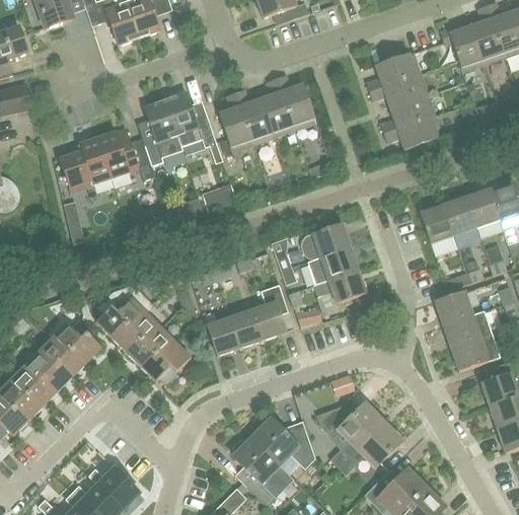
[(34,0),(45,26),(72,17),(66,0),(34,0)]
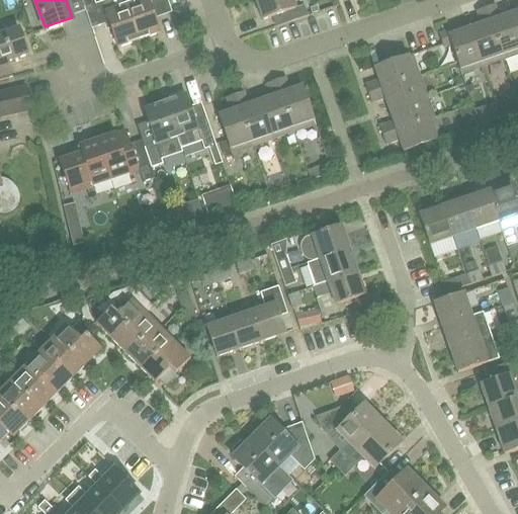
[(138,36),(125,1),(113,5),(111,0),(102,0),(117,45),(138,36)]
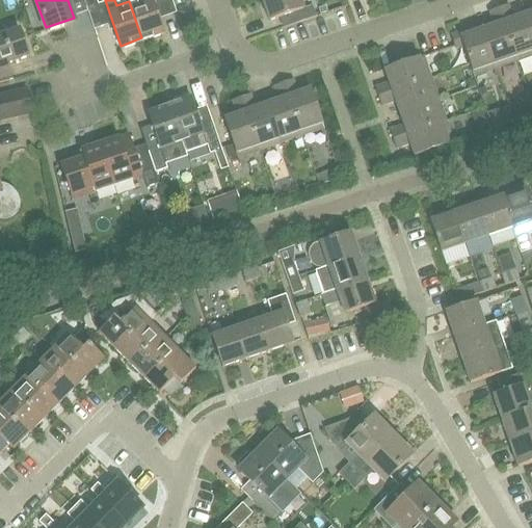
[(163,30),(152,0),(132,0),(129,1),(141,37),(163,30)]
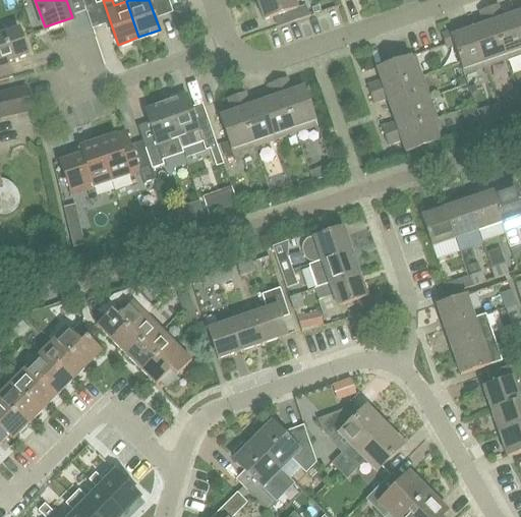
[(297,5),(295,0),(257,0),(264,17),(292,7),(295,17),(309,12),(305,2),(297,5)]
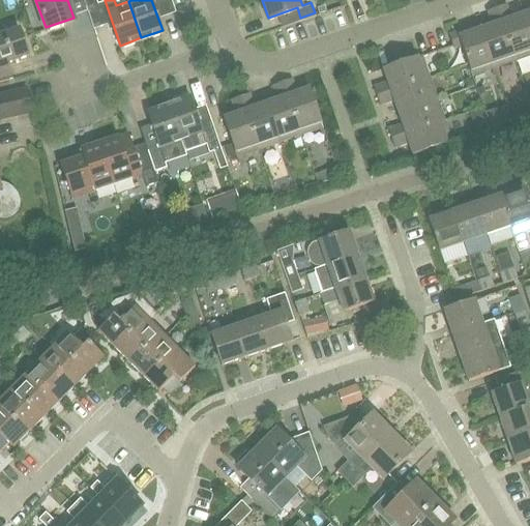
[(529,52),(529,32),(523,10),(510,15),(506,1),(497,4),(514,57),(529,52)]
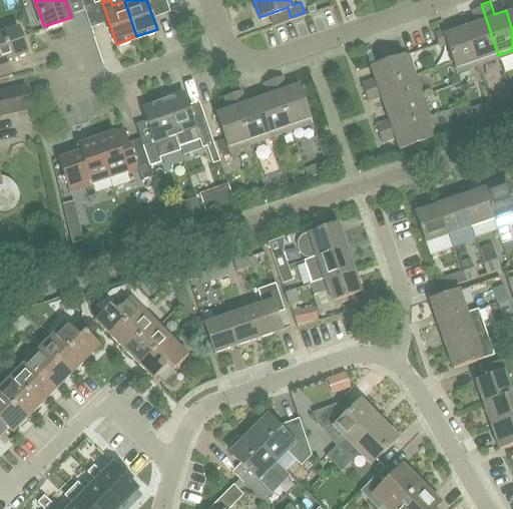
[(498,55),(481,4),(472,8),(476,21),(465,25),(478,63),(498,55)]
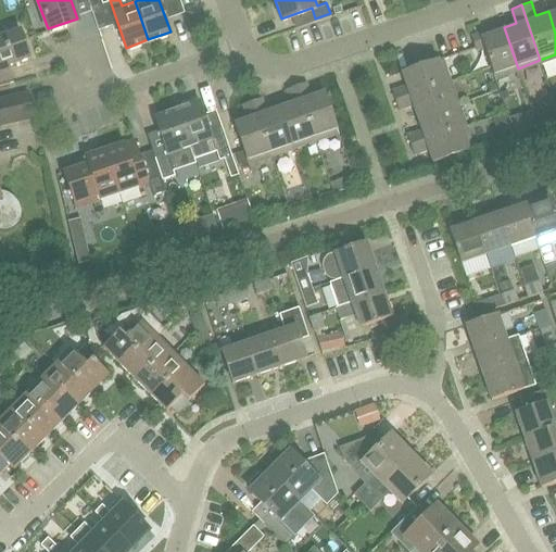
[(0,82),(9,80),(3,64),(29,55),(20,27),(0,34),(0,82)]
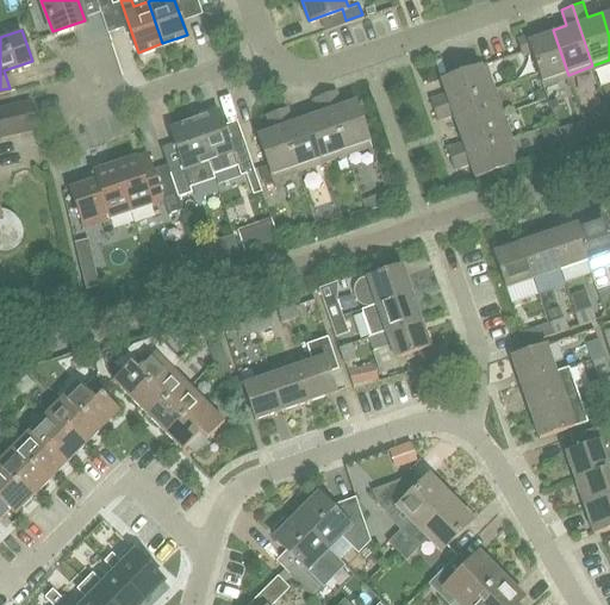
[(568,75),(553,30),(529,37),(528,32),(516,36),(522,51),(530,49),(543,83),(568,75)]
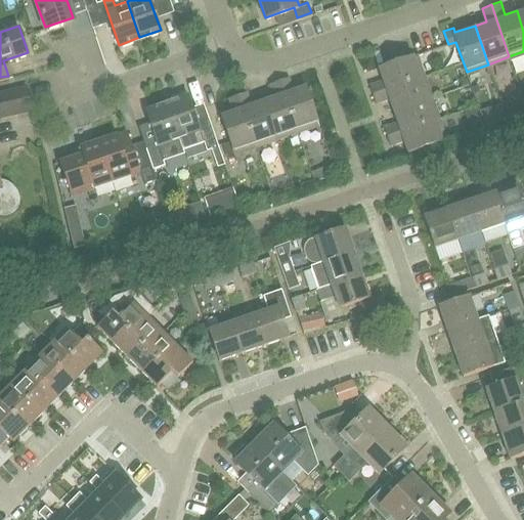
[(373,91),(425,74),(417,51),(379,66),(383,78),(369,82),(373,91)]
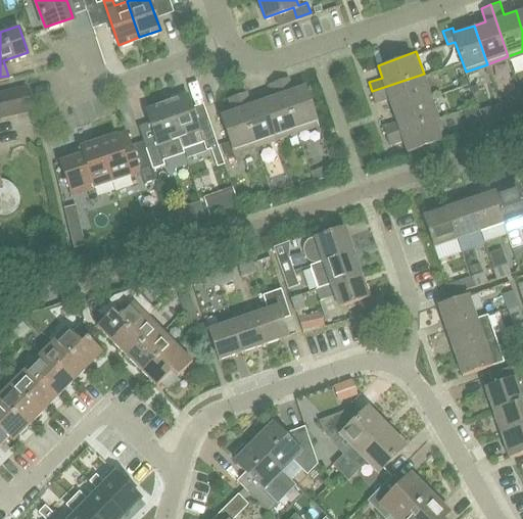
[(392,107),(431,94),(424,74),(372,91),(375,101),(388,96),(392,107)]
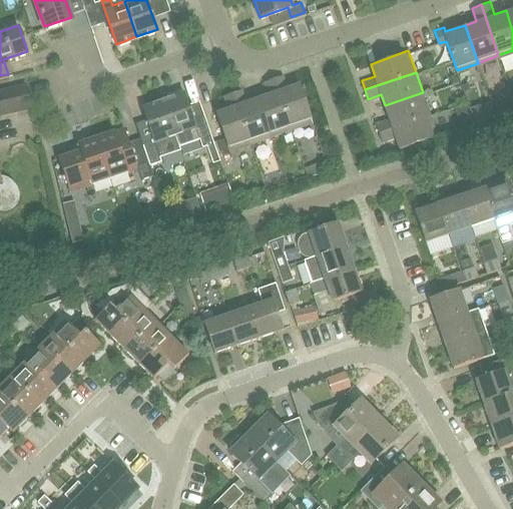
[(313,120),(299,82),(287,86),(283,73),(274,76),(291,127),(313,120)]
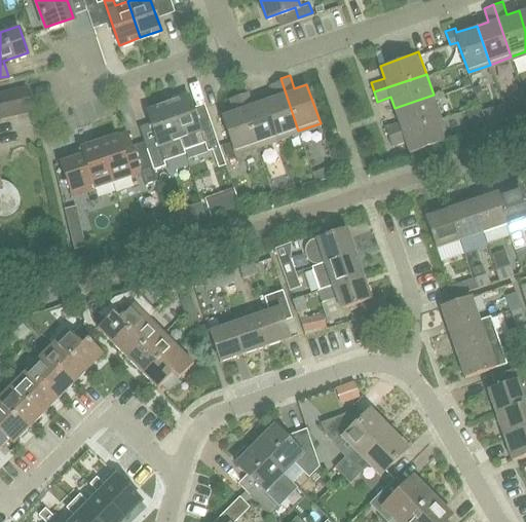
[(298,131),(280,78),(271,82),(275,96),(264,100),(277,138),(298,131)]
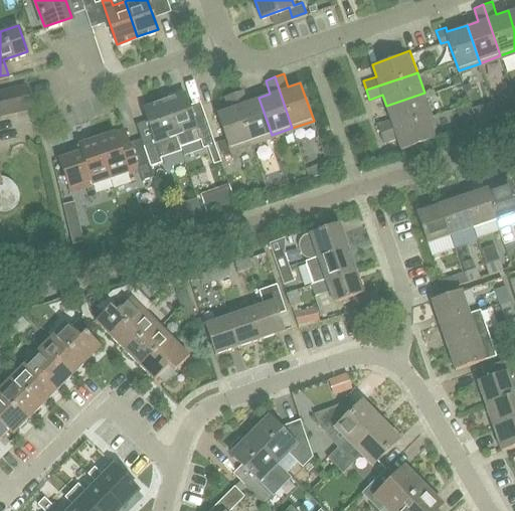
[(0,113),(31,107),(25,82),(0,89),(0,113)]
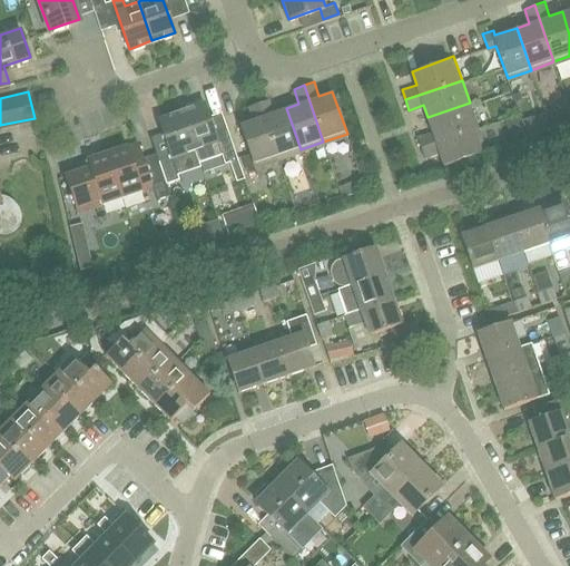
[(301,149),(286,108),(274,111),(268,97),(267,98),(258,101),(278,157),(301,149)]
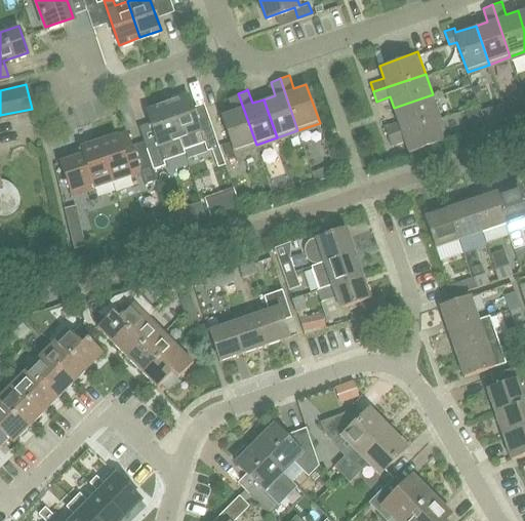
[(199,124),(188,92),(166,99),(179,136),(200,129),(207,149),(218,145),(210,120),(199,124)]
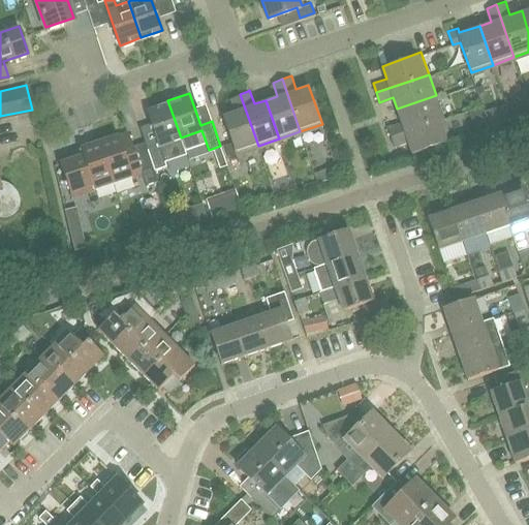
[(258,146),(240,94),(230,97),(235,111),(222,115),(236,154),(258,146)]
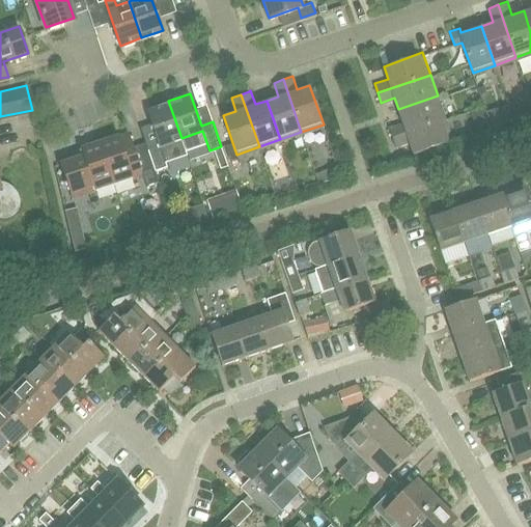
[(392,135),(445,117),(438,95),(398,109),(402,121),(389,126),(392,135)]
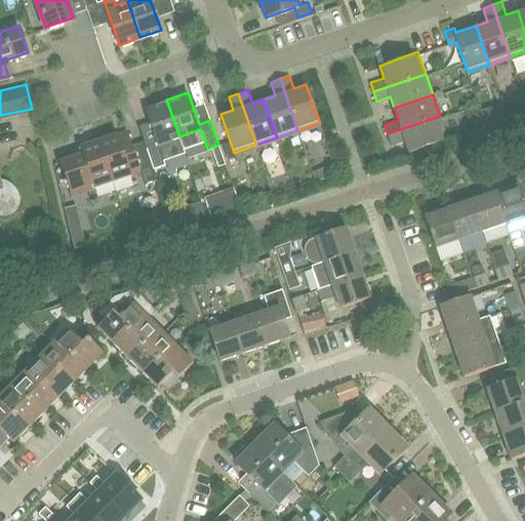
[(524,108),(524,103),(522,95),(507,102),(511,114),(524,108)]
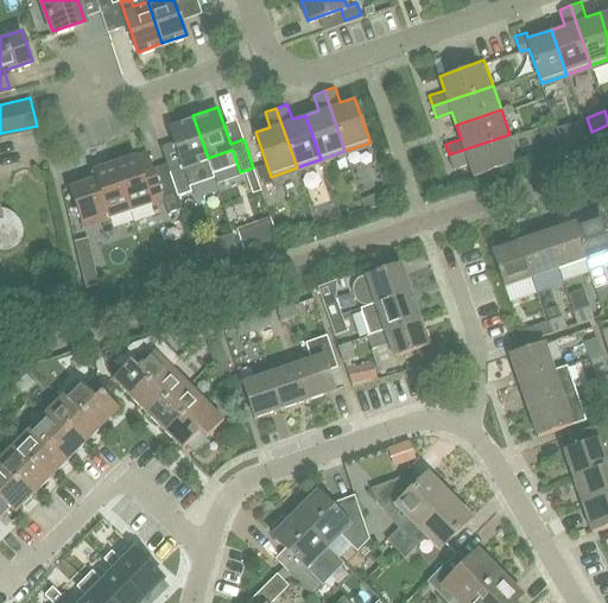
[(208,158),(192,115),(169,125),(181,160),(168,165),(177,194),(191,189),(190,184),(214,176),(208,158)]
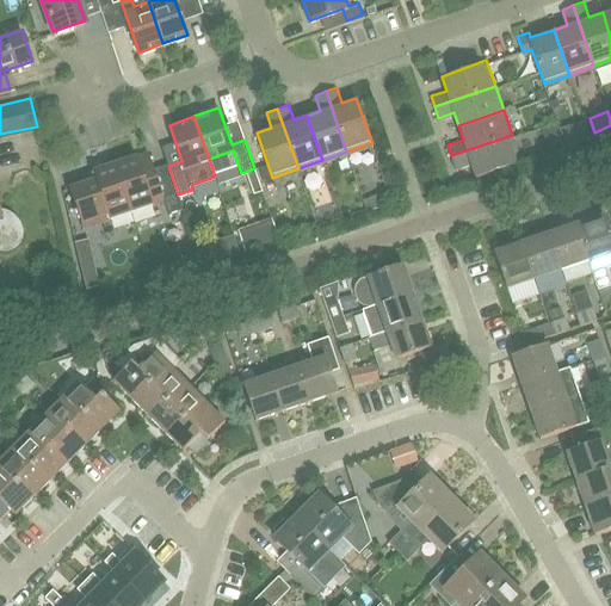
[(574,140),(568,123),(557,127),(563,143),(574,140)]
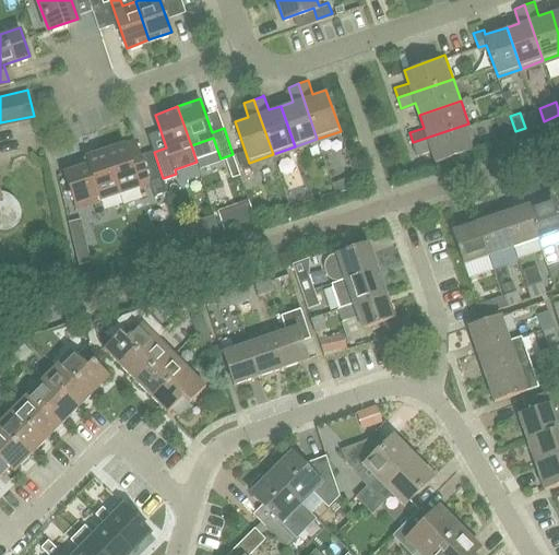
[(436,161),(476,146),(468,124),(413,142),(416,152),(430,148),(435,161),(436,161)]
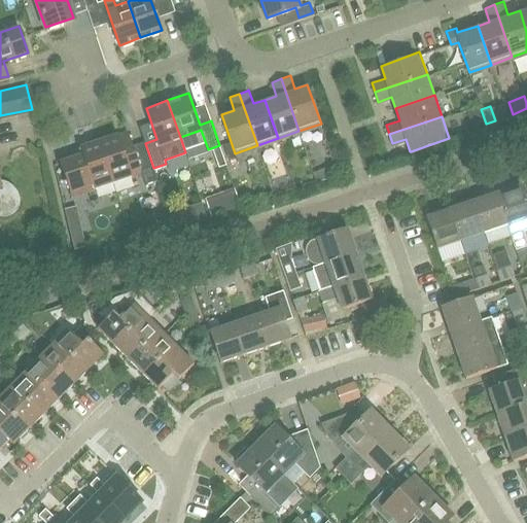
[(100,139),(114,179),(141,170),(127,130),(100,139)]
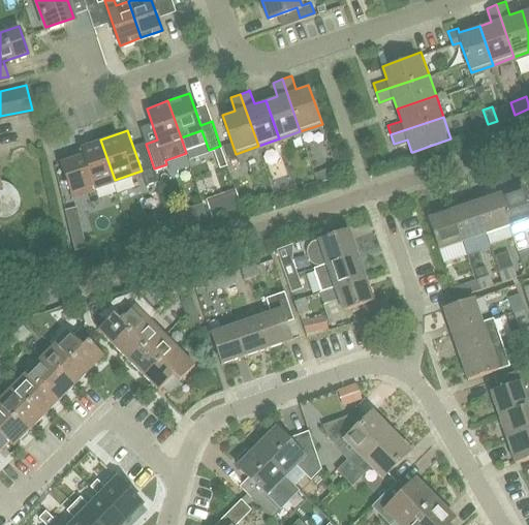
[(71,195),(115,180),(100,140),(70,150),(72,156),(60,161),(71,195)]
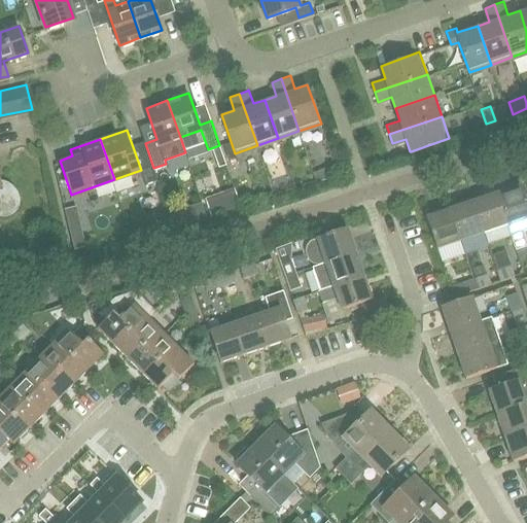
[(4,184),(1,185),(0,185),(0,183),(0,213),(1,214),(3,214),(6,214),(8,213),(10,212),(13,211),(14,209),(16,207),(18,205),(19,203),(19,201),(19,199),(19,196),(18,194),(18,192),(15,189),(14,187),(11,186),(9,185),(6,184),(4,184)]
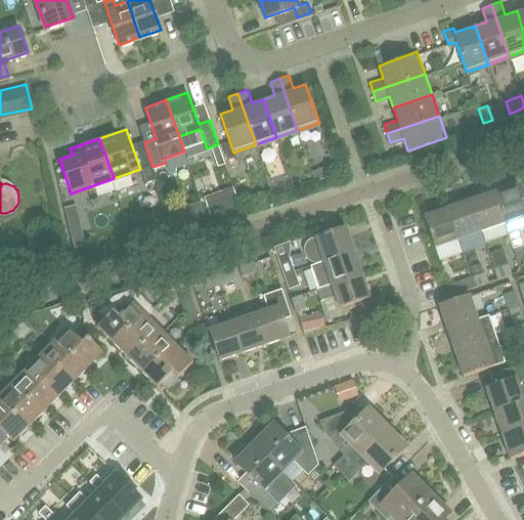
[(523,224),(523,201),(519,185),(518,182),(494,190),(505,221),(513,245),(523,241),(523,240),(520,226),(523,224)]
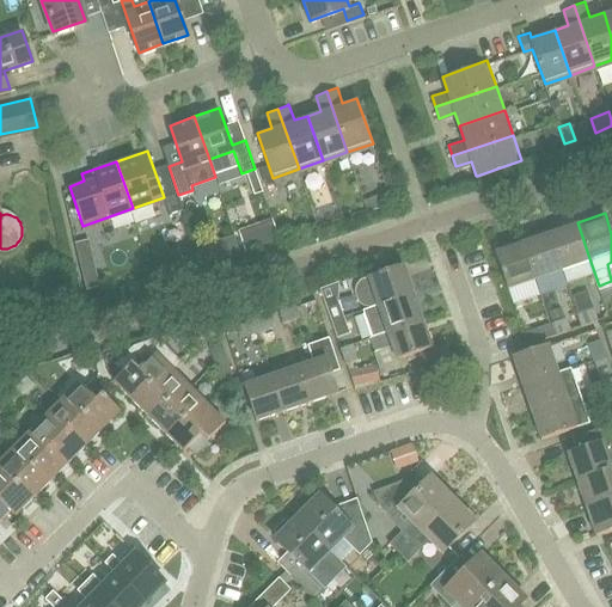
[(271,218),(239,230),(244,246),(277,234),(271,218)]
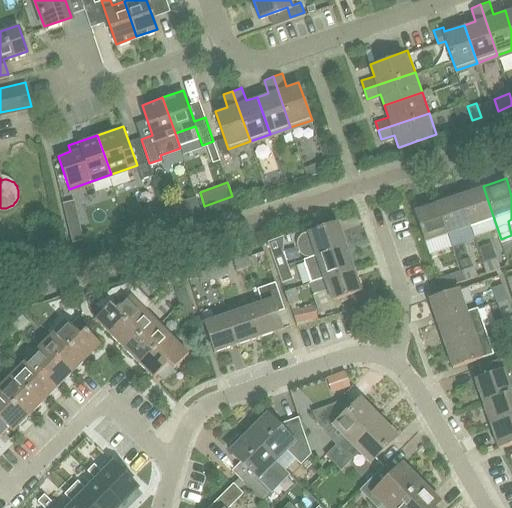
[(493,216),(483,186),(460,194),(470,224),(493,216)]
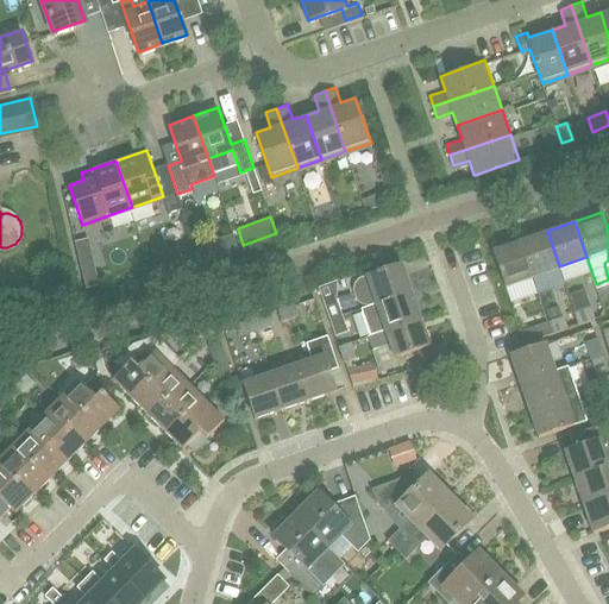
[(559,266),(547,231),(520,240),(532,275),(559,266)]
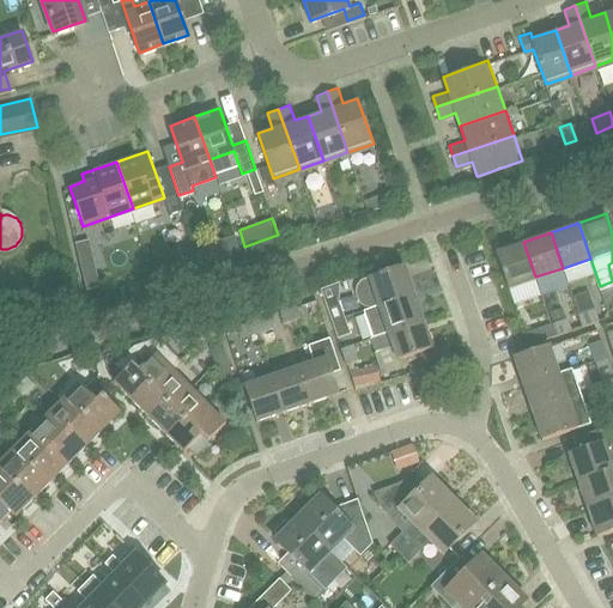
[(95,273),(87,237),(76,241),(86,286),(99,284),(101,281),(99,275),(95,273)]
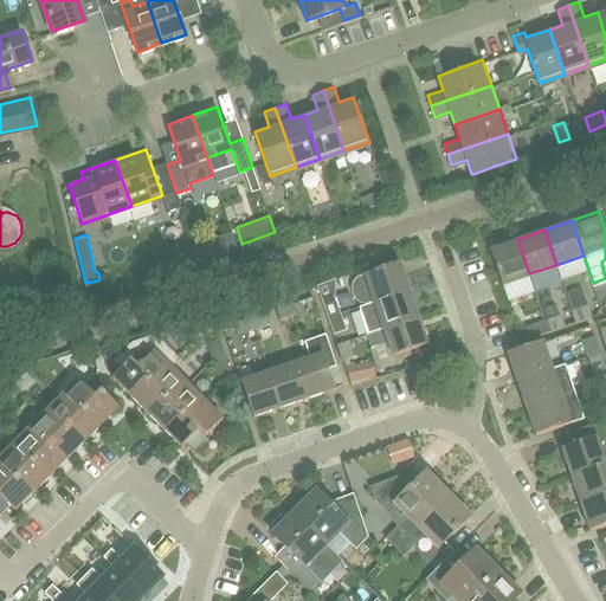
[(529,273),(517,239),(490,247),(502,283),(529,273)]
